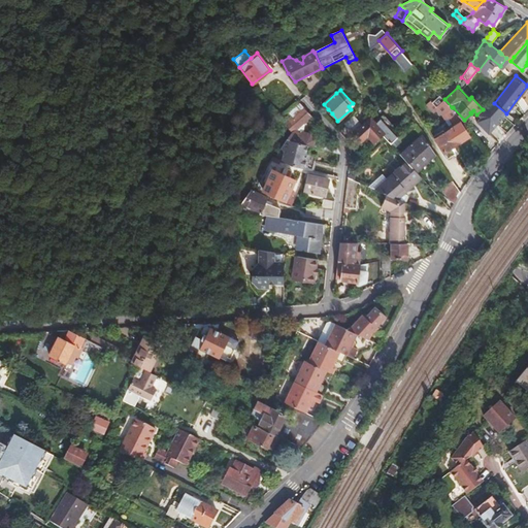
[(463,120),(452,107),(444,99),(440,94),(432,101),(431,99),(427,102),(434,110),(437,107),(443,113),(448,123),(452,129),(461,123),(460,123),(463,120)]
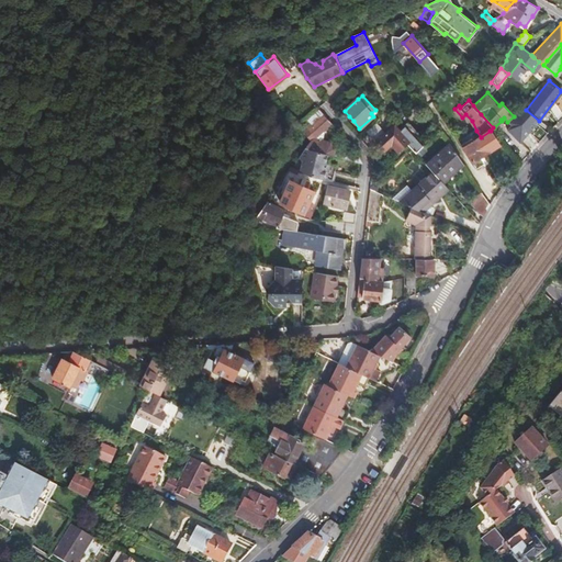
[(526,110),(523,107),(514,116),(507,122),(512,126),(507,131),(519,143),(539,121),(526,110)]
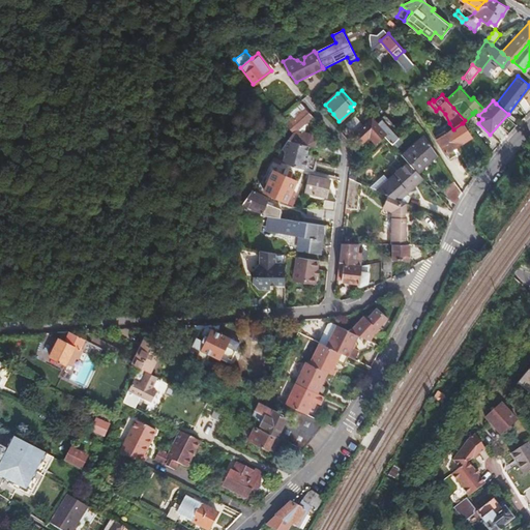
[(287,125),(293,134),(311,140),(342,154),(340,148),(335,142),(322,135),(320,139),(308,134),(310,131),(305,126),(300,128),(299,125),(302,123),(312,114),(300,102),(287,116),(287,125)]
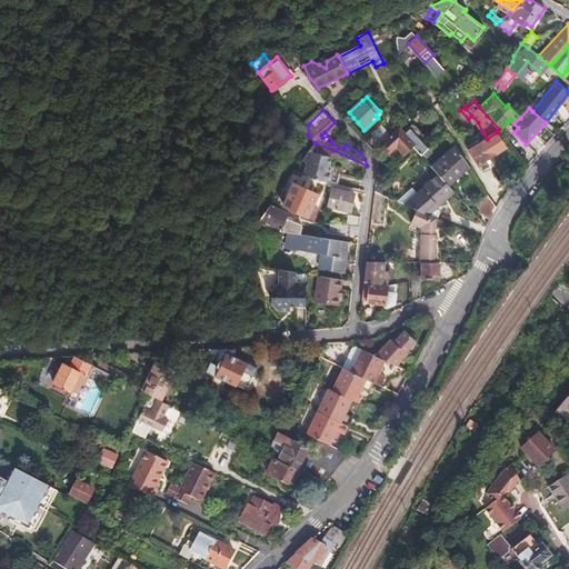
[(379,122),(369,132),(379,143),(380,142),(389,133),(379,122)]
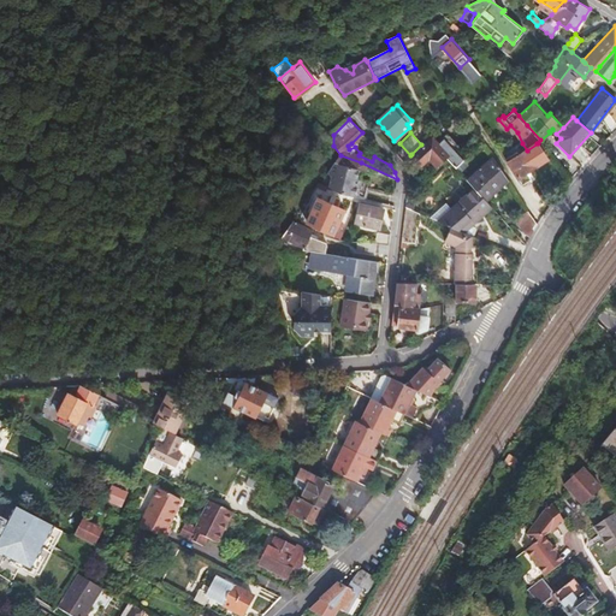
[(421,144),(412,154),(421,165),(431,157),(439,165),(448,157),(457,166),(465,160),(443,136),(436,142),(431,136),(421,144)]
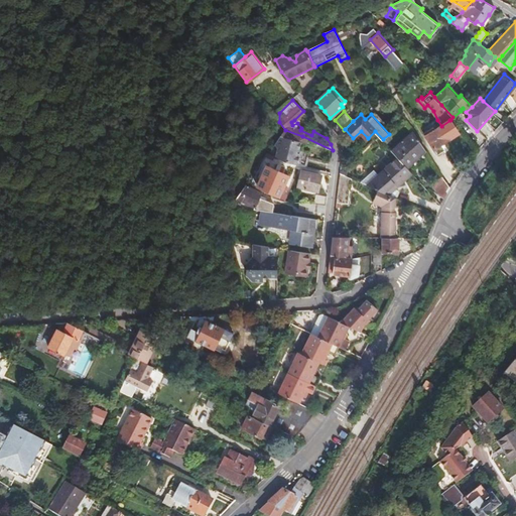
[(435,127),(426,134),(440,154),(445,151),(441,145),(459,133),(450,120),(441,126),(436,129),(435,127)]
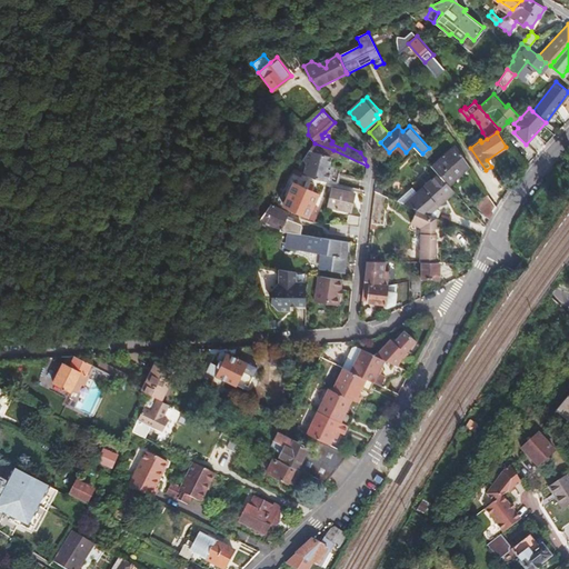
[(333,150),(315,143),(308,152),(311,161),(306,169),(316,179),(338,185),(341,175),(345,176),(347,169),(342,168),(336,167),(330,165),(333,150)]
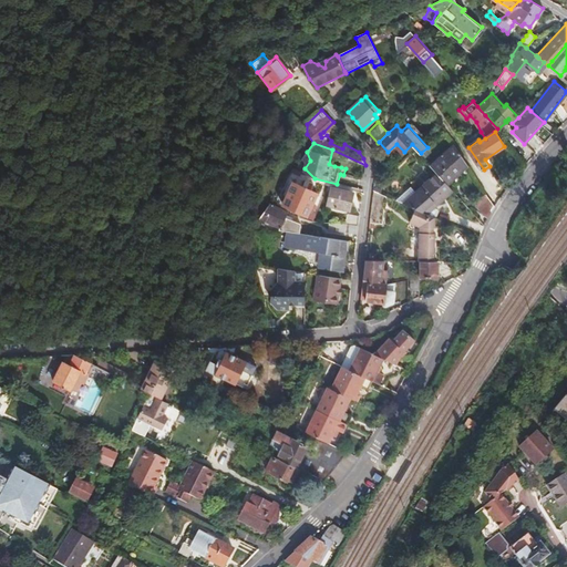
[(437,172),(449,184),(470,165),(455,144),(432,165),(437,172)]
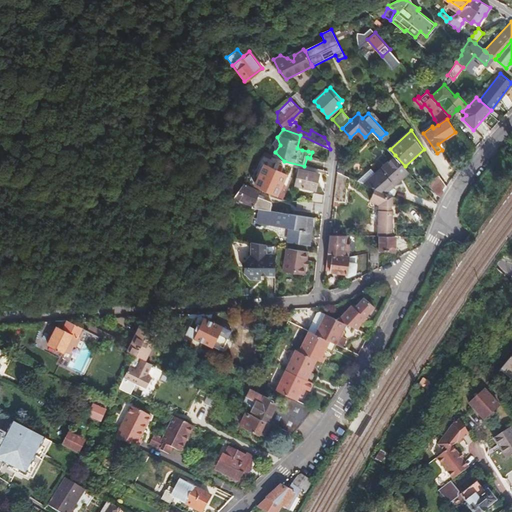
[(376,189),(380,191),(390,181),(393,184),(409,170),(405,166),(395,155),(377,171),(363,184),(376,189)]
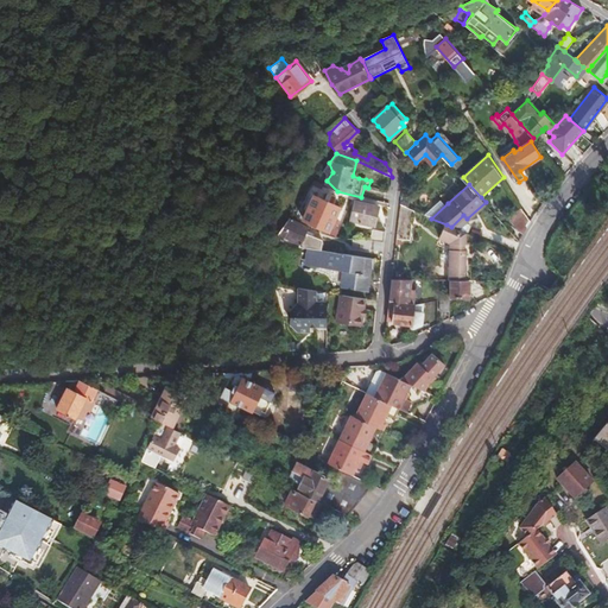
[(315,192),(303,216),(328,229),(340,206),(315,192)]
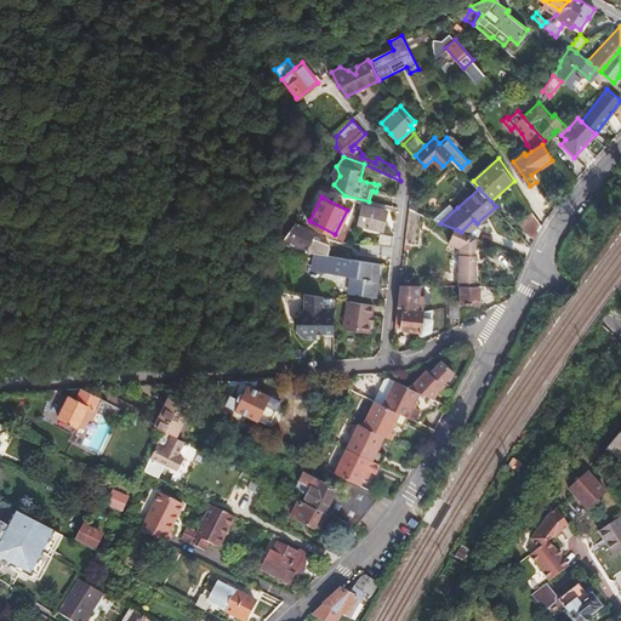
[(431,218),(440,223),(457,208),(450,201),(431,218)]
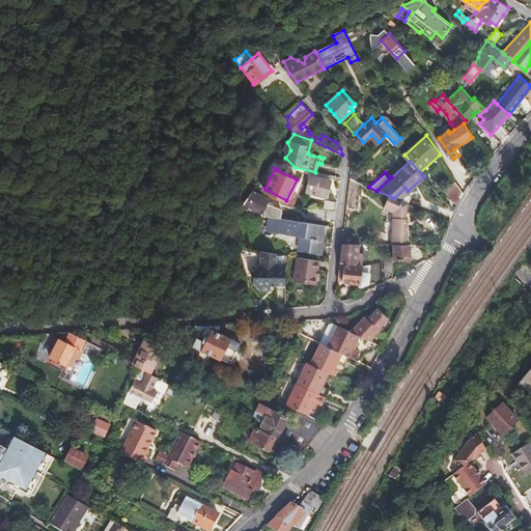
[(309,176),(306,191),(327,196),(330,180),(309,176)]
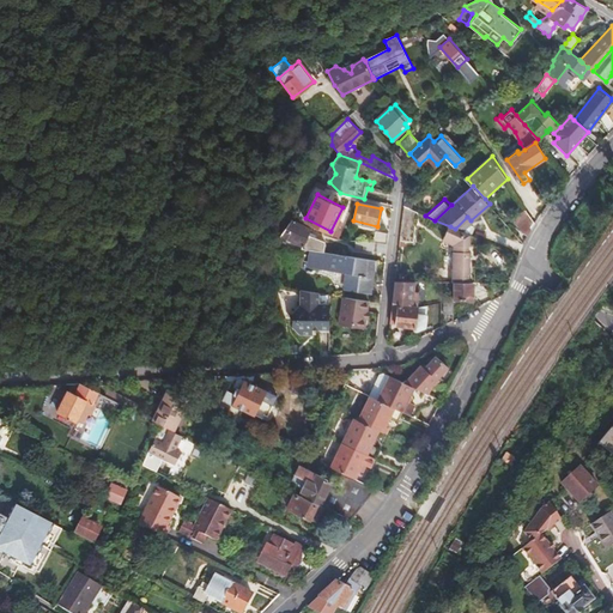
[(404,207),(401,231),(412,234),(414,211),(404,207)]
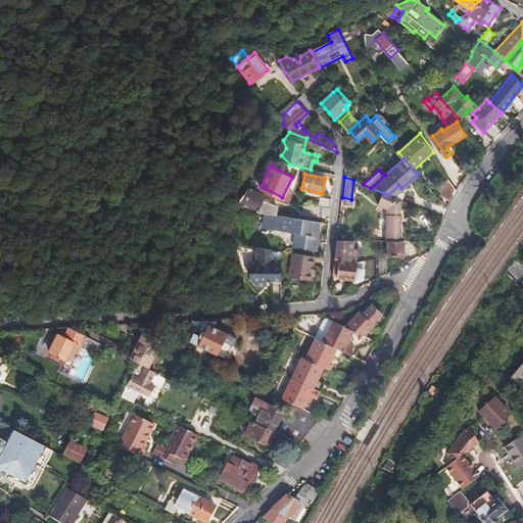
[(448,202),(454,192),(449,179),(441,185),(448,202)]
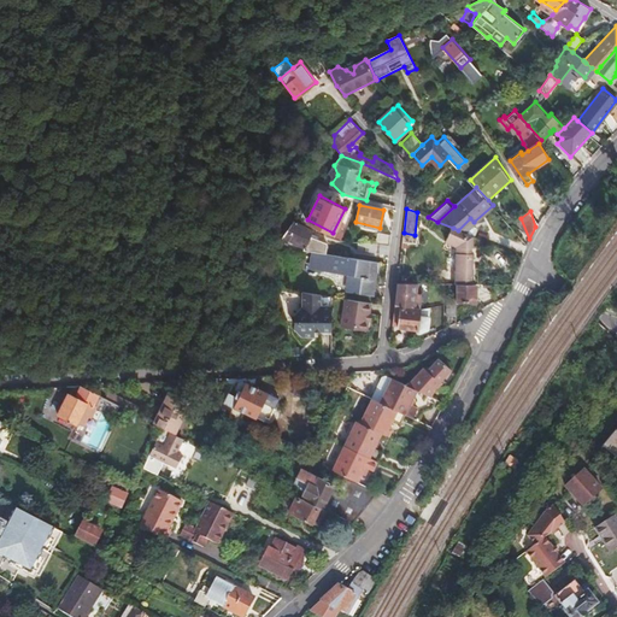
[(458,230),(463,231),(474,222),(470,218),(458,230)]
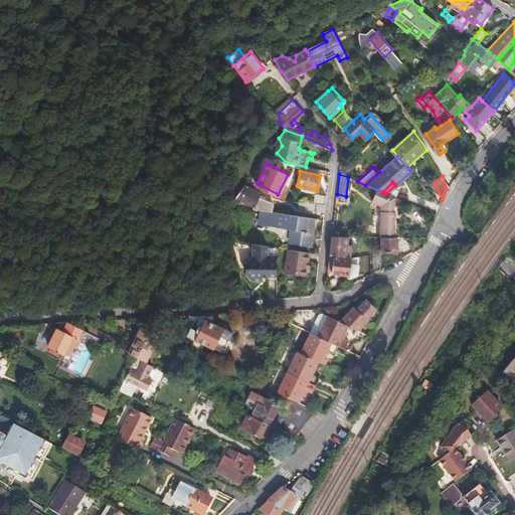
[(263,193),(245,184),(234,200),(240,203),(243,200),(256,206),(255,208),(262,209),(271,211),(274,205),(261,198),(263,193)]
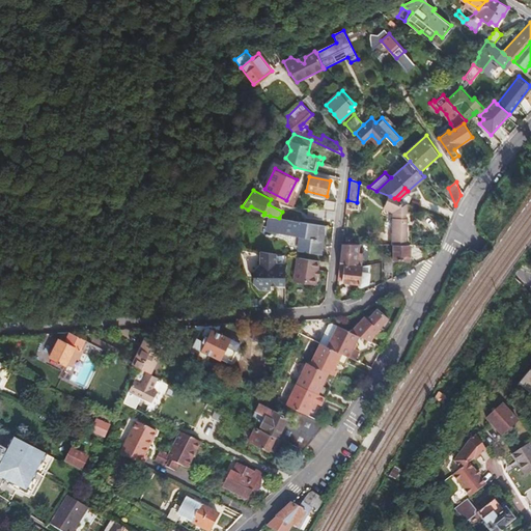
[(407,213),(407,203),(398,199),(394,198),(390,196),(385,210),(393,213),(393,240),(407,240),(407,217),(404,217),(403,213),(407,213)]
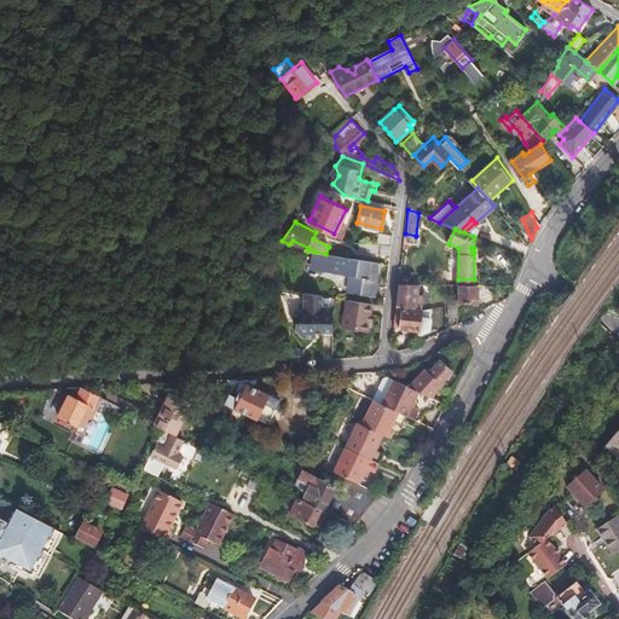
[(376,243),(388,246),(392,246),(393,235),(379,232),(376,243)]
